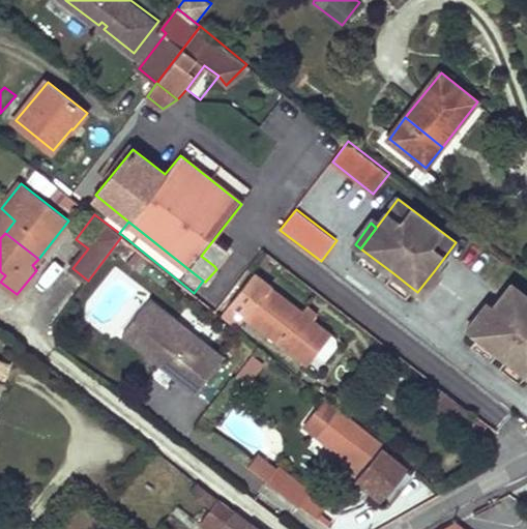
[(228,247),(215,237),(201,256),(214,266),(228,247)]
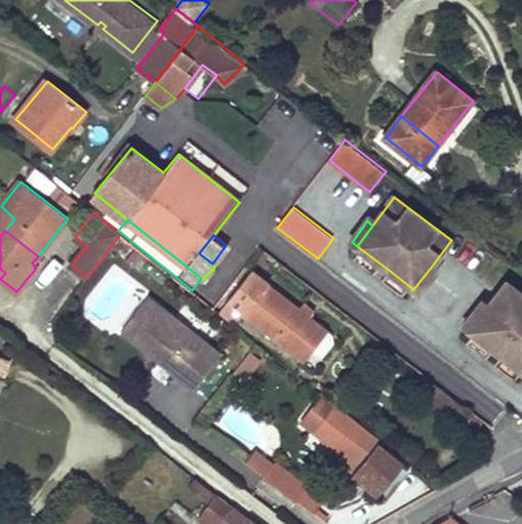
[(382,265),(361,249),(355,257),(375,273),(382,265)]
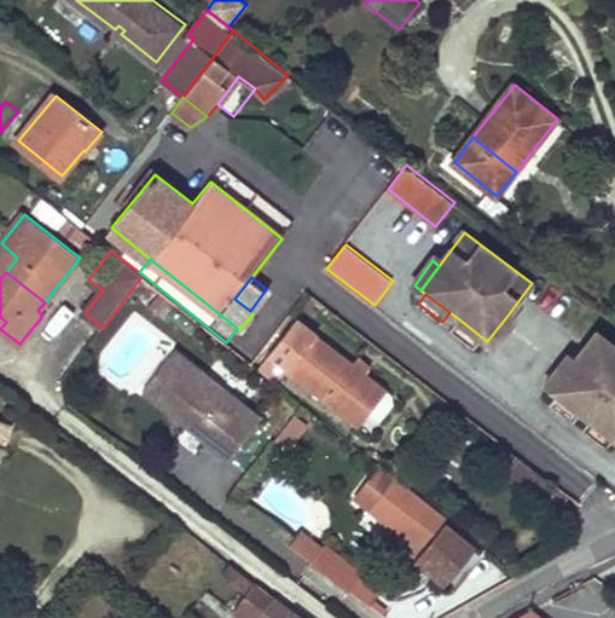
[(494,346),(512,322),(506,317),(487,341),(494,346)]
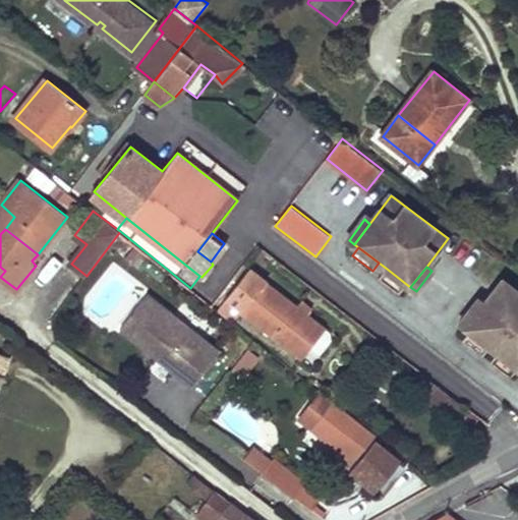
[(250,269),(229,297),(244,309),(303,355),(325,328),(250,269)]
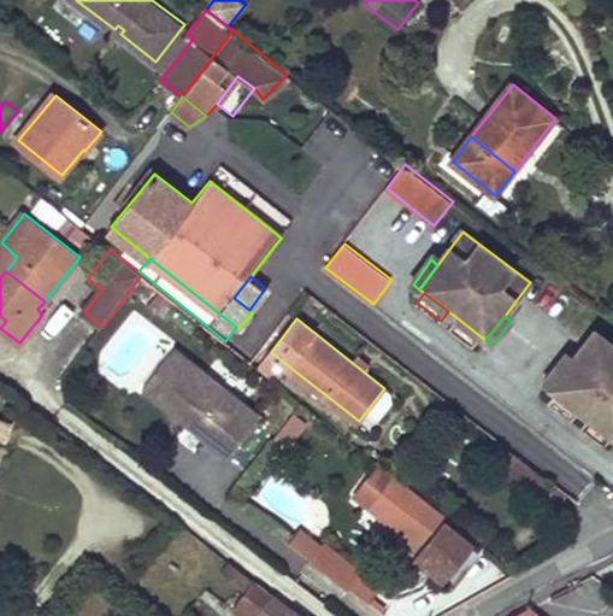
[(481,336),(458,318),(451,328),(475,346),(481,336)]
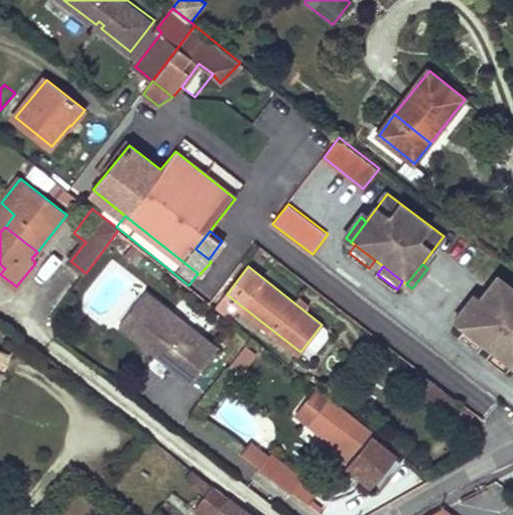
[(476,306),(461,327),(465,330),(485,345),(493,351),(512,365),(512,290),(497,278),(476,306)]
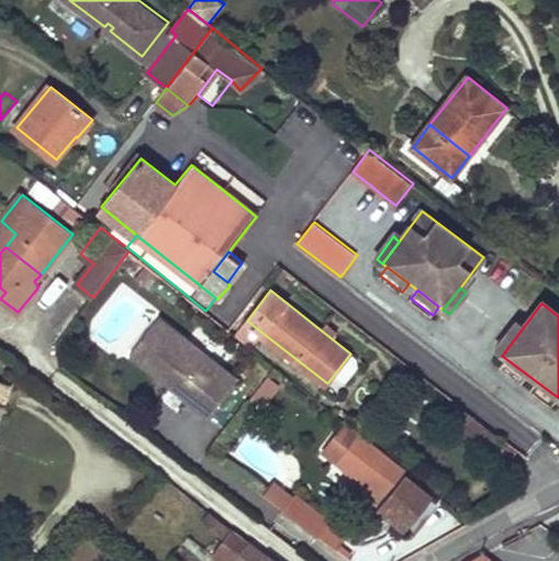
[(132,346),(212,407),(235,378),(155,316),(132,346)]
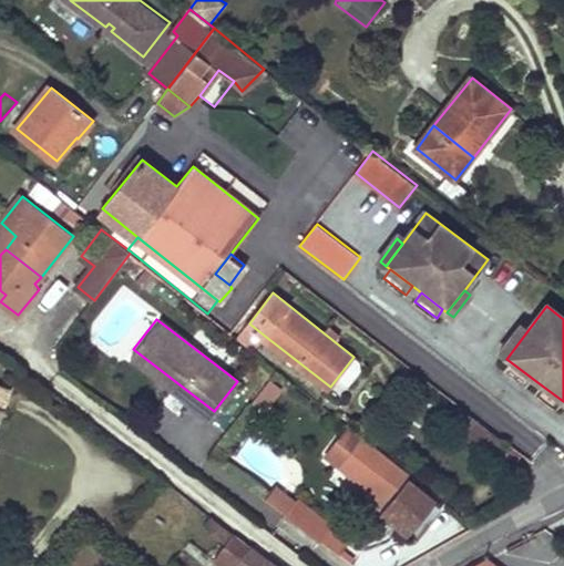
[(249,323),(238,338),(255,350),(266,337),(249,323)]
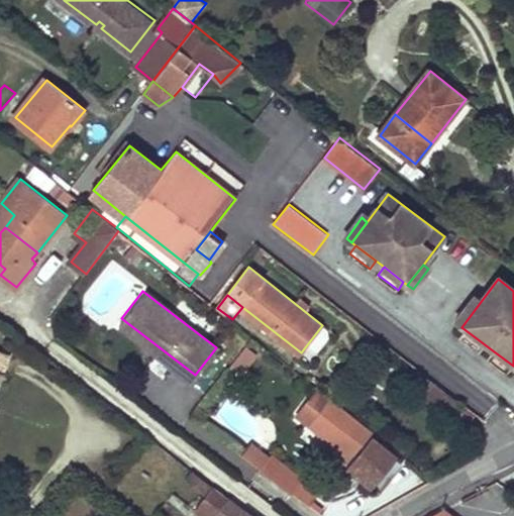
[(456,323),(461,327),(477,307),(471,303),(456,323)]
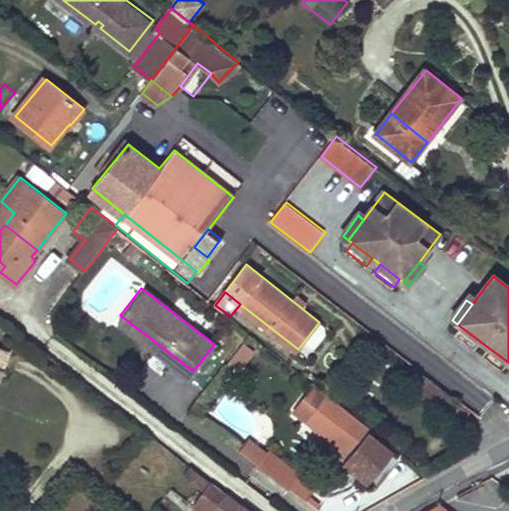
[(193,371),(120,315),(115,322),(140,341),(144,337),(152,343),(148,348),(188,378),(193,371)]
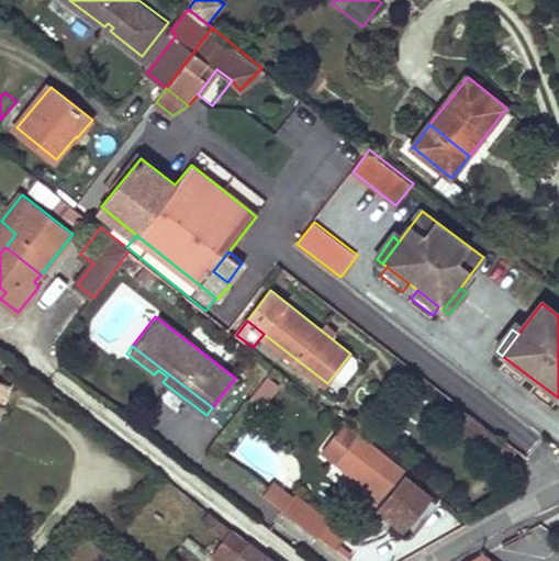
[(506,359),(500,368),(522,384),(528,376),(506,359)]
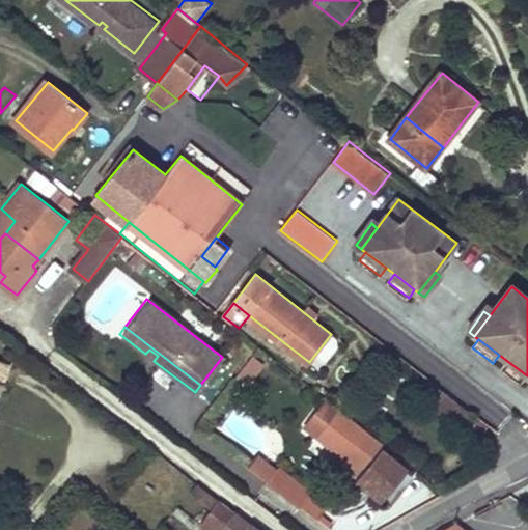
[(149,350),(145,354),(154,361),(158,356),(149,350)]
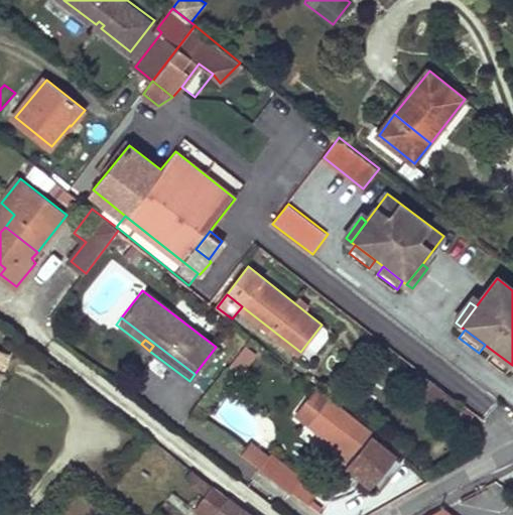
[(244,375),(258,351),(245,343),(230,367),(244,375)]
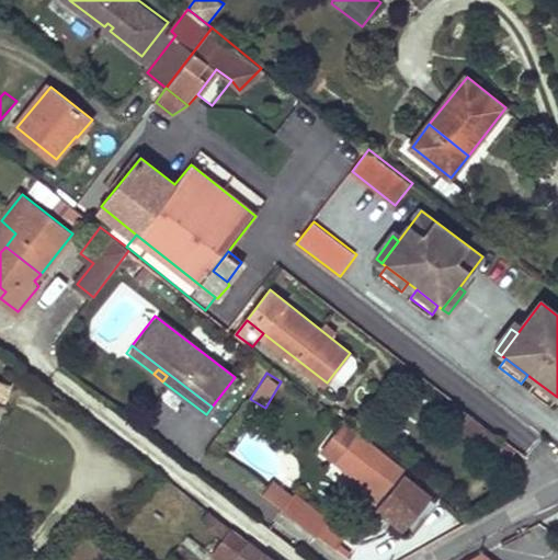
[(0,418),(13,383),(0,377),(0,418)]
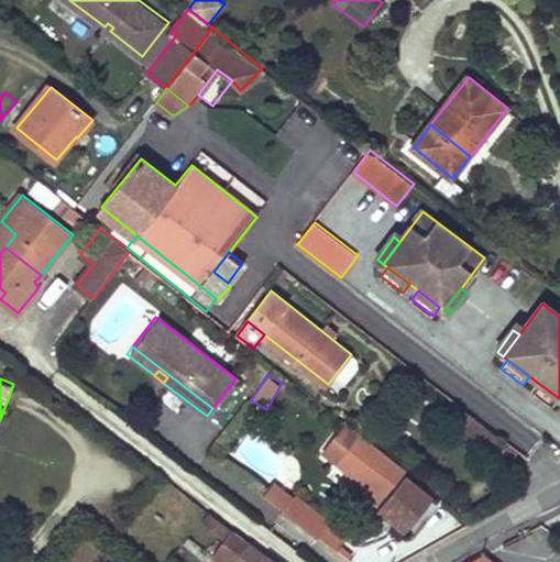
[(538,383),(531,392),(553,408),(559,400),(559,398),(538,383)]
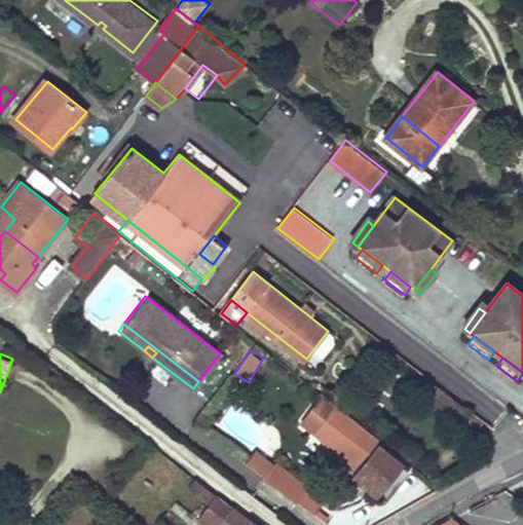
[(338,405),(316,430),(362,466),(355,473),(385,497),(409,470),(380,444),(383,440),(338,405)]
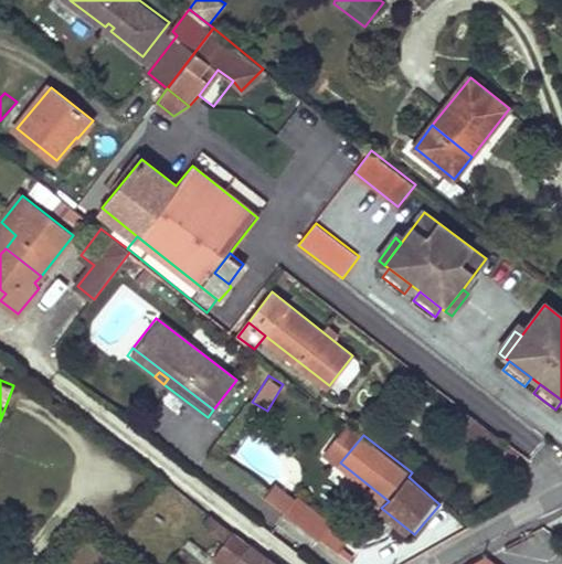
[(298,499),(279,483),(267,500),(285,514),(298,499)]
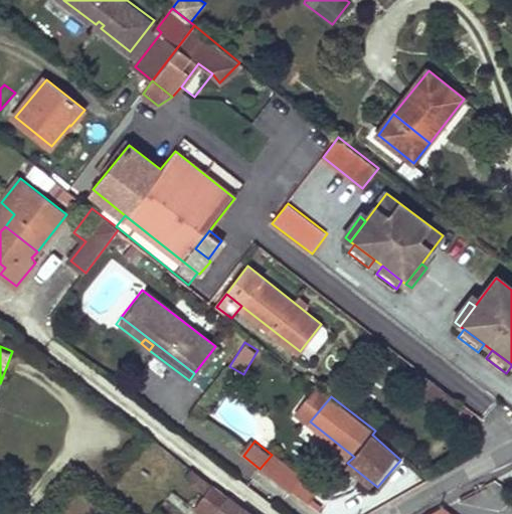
[(272,455),(260,469),(289,491),(301,477),(272,455)]
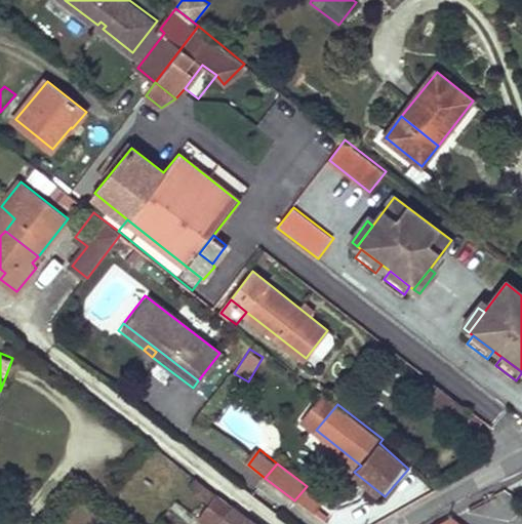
[(195,479),(191,485),(211,501),(199,517),(208,523),(258,523),(234,505),(231,508),(195,479)]
